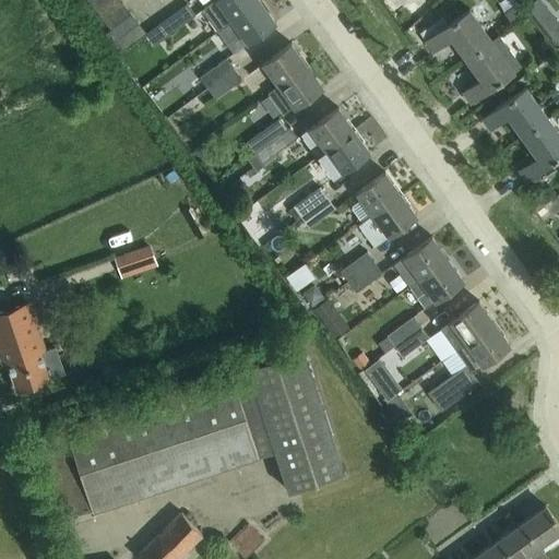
[(103,18),(122,1),(121,0),(104,0),(95,8),(103,18)]
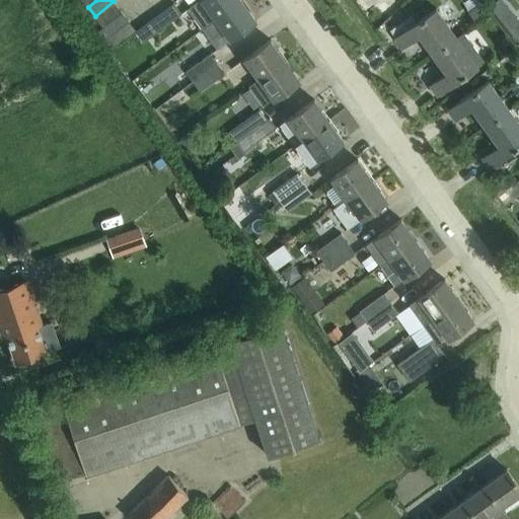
[(197,0),(187,8),(202,29),(215,19),(241,0),(240,0),(197,0)]
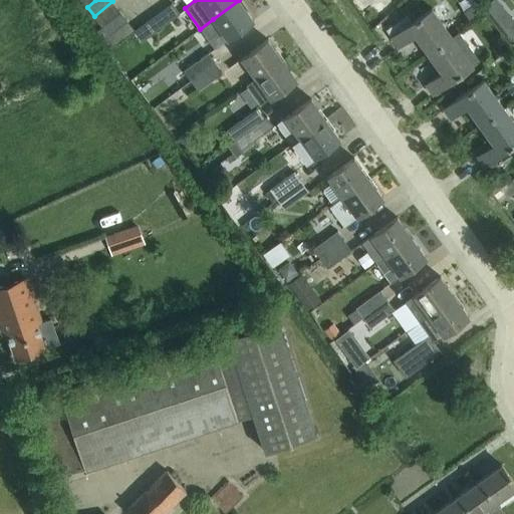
[(213,19),(200,29),(214,48),(227,38),(237,31),(253,19),(239,0),(213,19)]
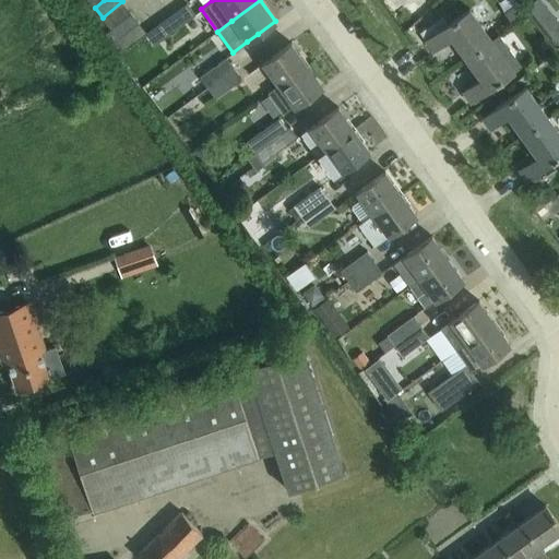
[(109,27),(130,11),(122,1),(103,18),(109,27)]
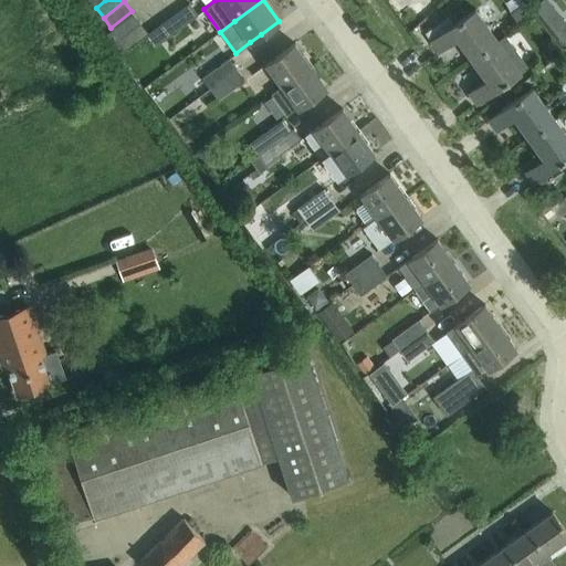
[(189,2),(161,22),(170,33),(184,24),(197,13),(189,2)]
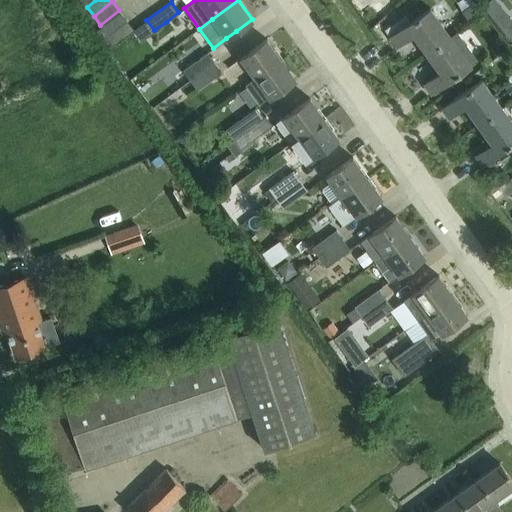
[(451,37),(430,7),(410,21),(405,14),(384,29),(396,46),(412,34),(427,54),(451,37)]
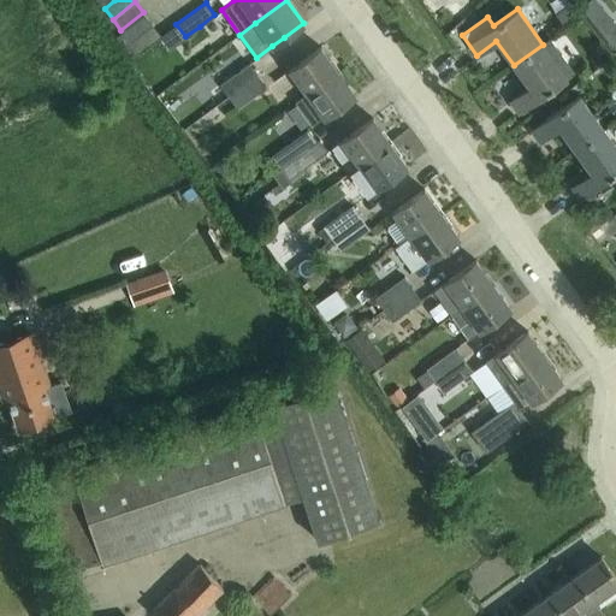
[(129,41),(152,24),(143,12),(120,30),(129,41)]
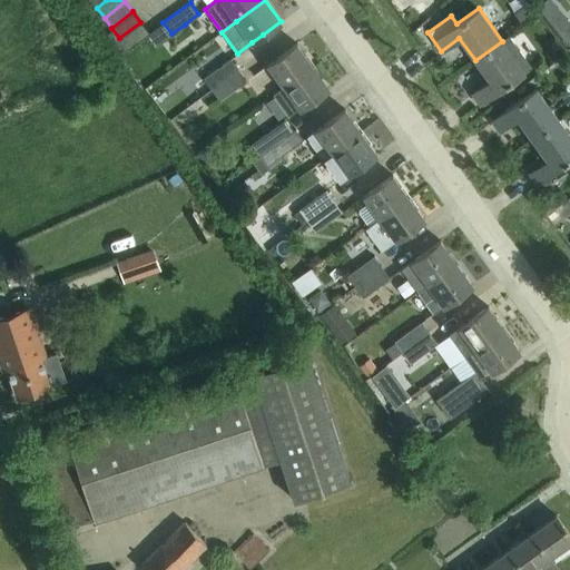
[(128,49),(131,46),(148,32),(140,22),(119,38),(128,49)]
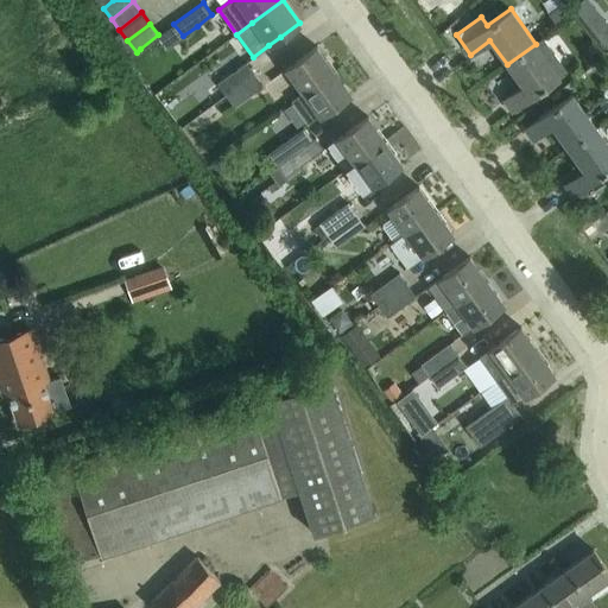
[(511,111),(530,97),(559,76),(536,44),(507,64),(523,86),(502,100),(511,111)]
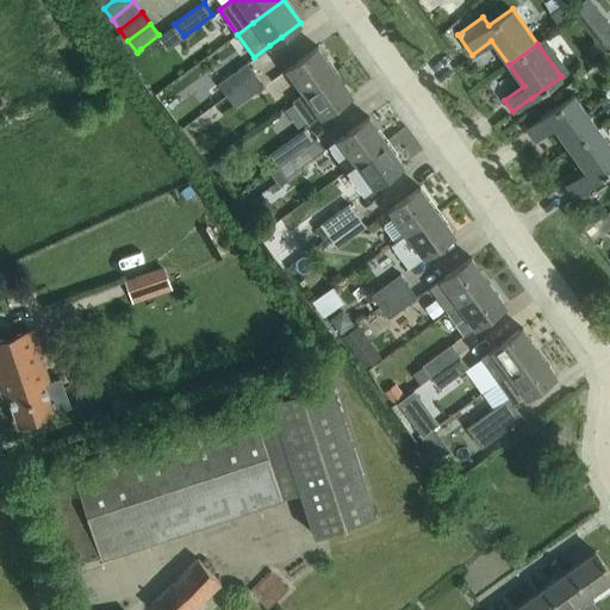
[(292,101),(335,70),(317,45),(285,69),(302,93),(292,100),(292,101)]
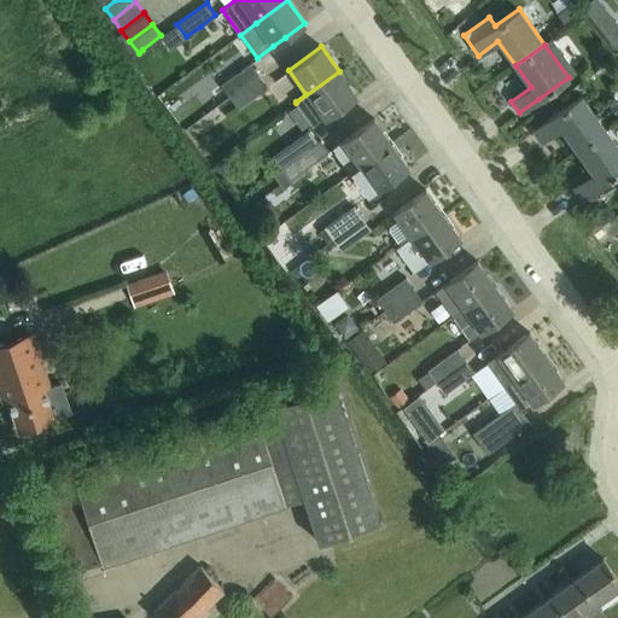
[(229,97),(258,76),(249,63),(220,85),(229,97)]
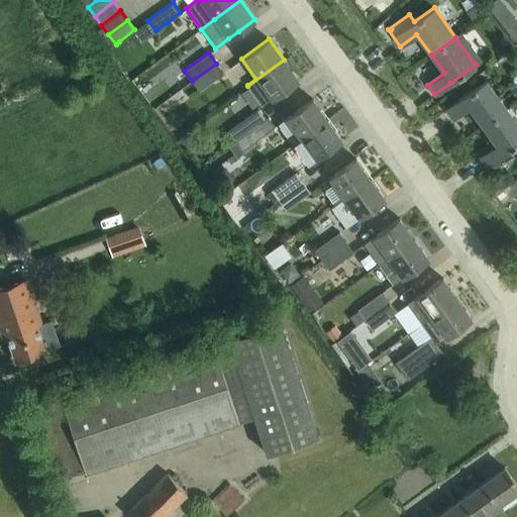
[(271,99),(282,91),(298,79),(284,60),(247,86),(261,104),(270,98),(271,99)]
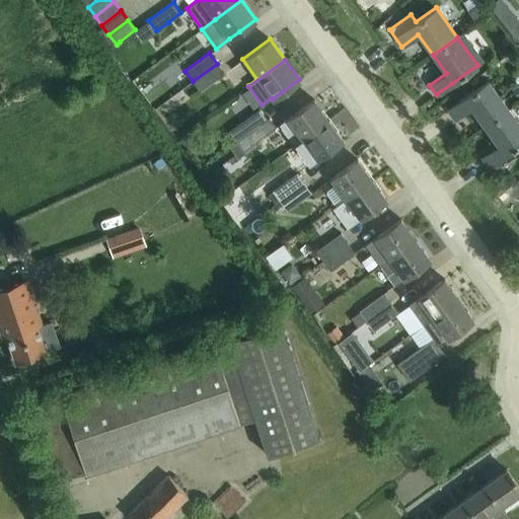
[(200,90),(224,73),(217,64),(193,81),(200,90)]
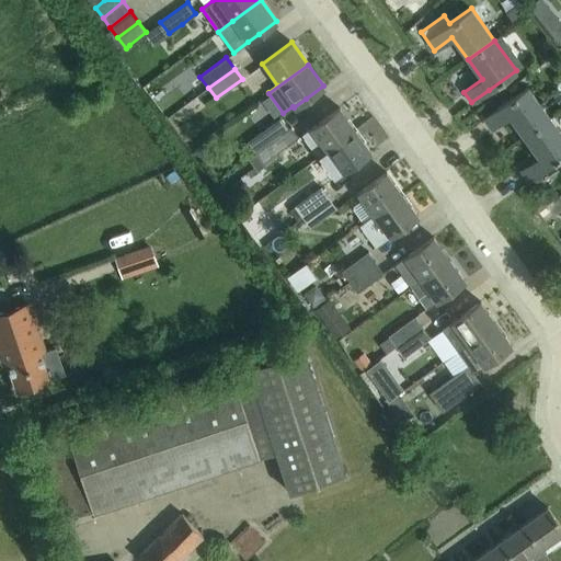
[(549,119),(525,87),(501,105),(483,118),(491,128),(508,115),(525,137),(549,119)]
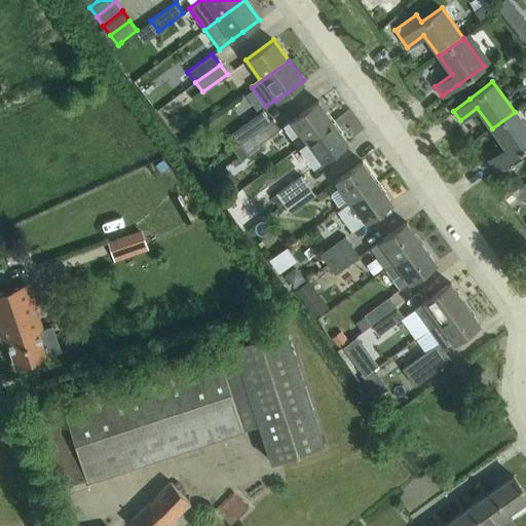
[(297,148),(333,121),(317,100),(282,125),(297,148)]
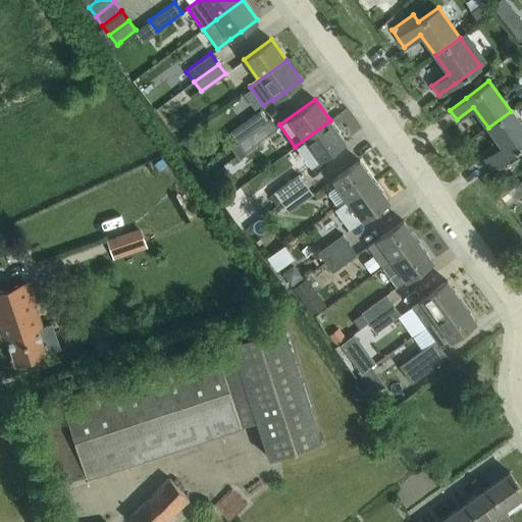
[(261,109),(255,113),(229,132),(238,143),(262,124),(262,123),(268,119),(261,109)]
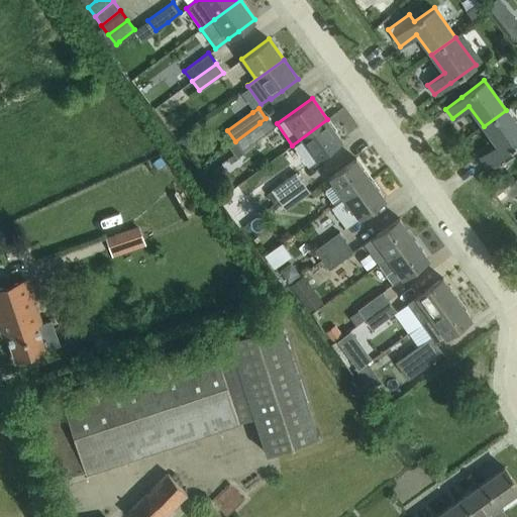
[(487,166),(503,154),(516,143),(516,124),(506,110),(484,126),(496,144),(480,157),(487,166)]
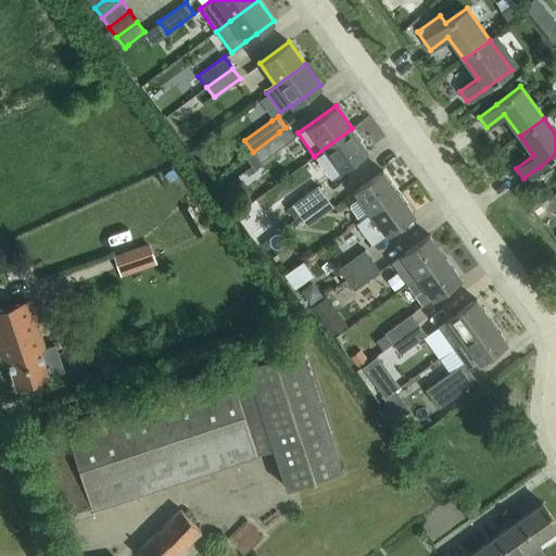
[(263,165),(276,155),(276,150),(295,136),(288,125),(286,127),(279,131),(279,133),(253,152),(263,165)]
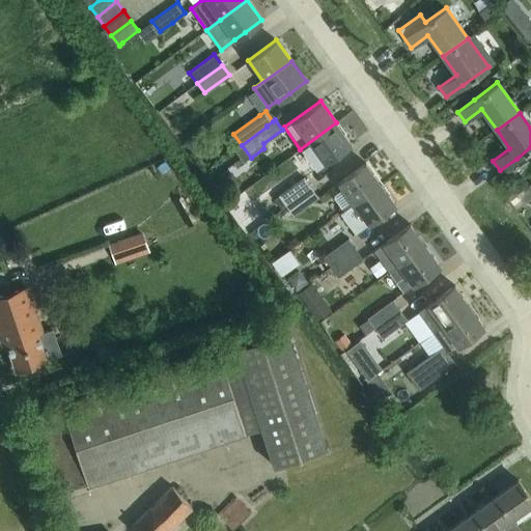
[(314,169),(315,168),(351,142),(336,122),(300,149),(314,169)]
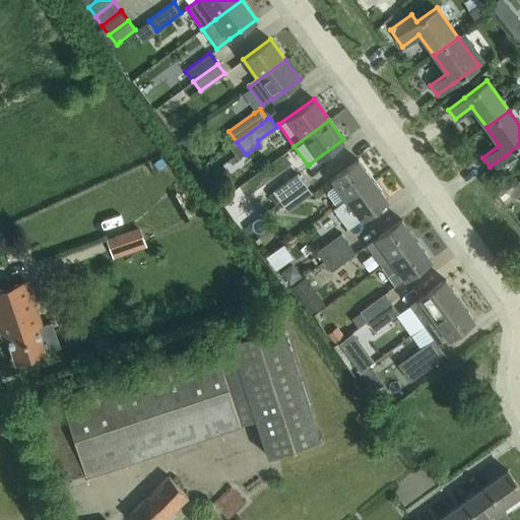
[(336,206),(373,180),(358,158),(330,179),(335,186),(328,191),(327,193),(336,206)]
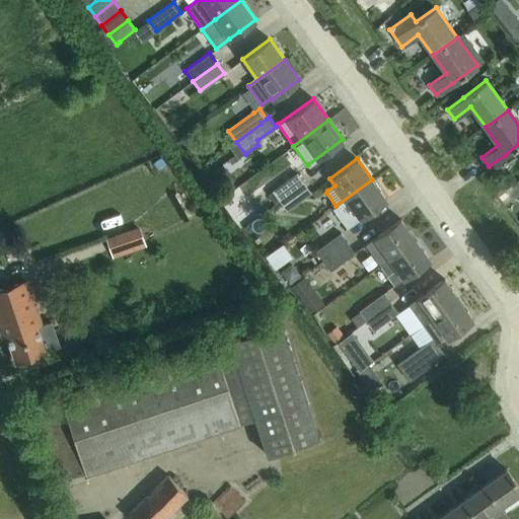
[(280,201),(304,183),(296,172),(272,191),(280,201)]
